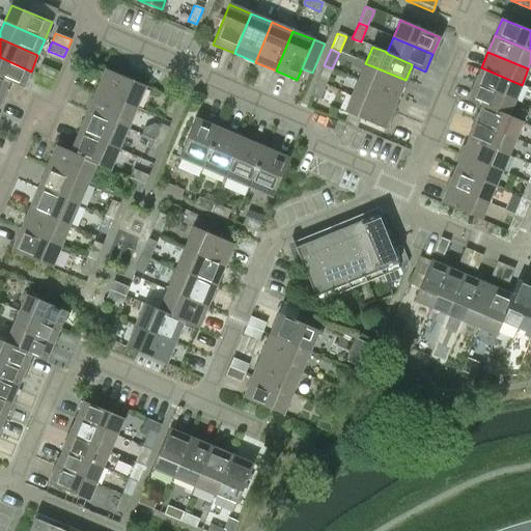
[(31,72),(0,57),(0,77),(9,81),(9,82),(24,88),(31,72)]
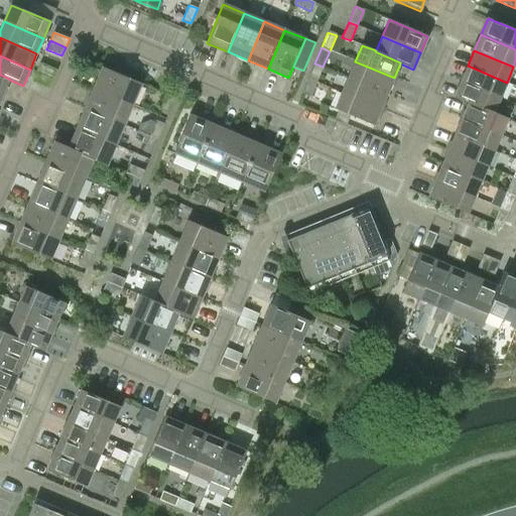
[(348,78),(387,94),(394,78),(355,61),(348,78)]
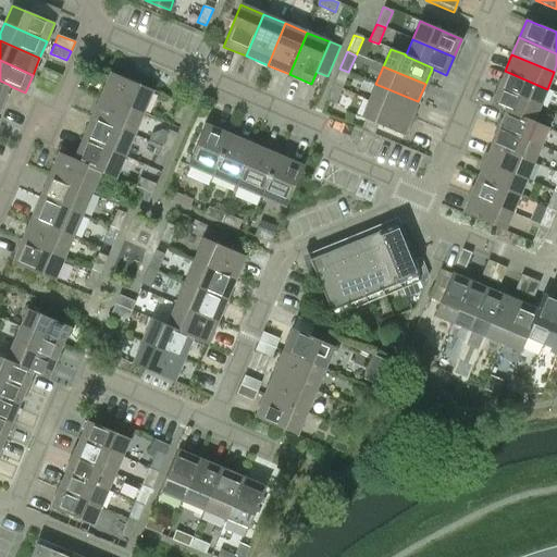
[(44,69),(40,77),(57,85),(60,76),(44,69)]
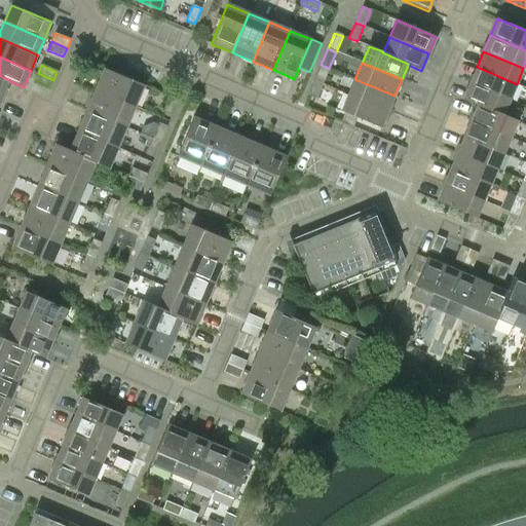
[(314,80),(323,83),(329,68),(321,65),(314,80)]
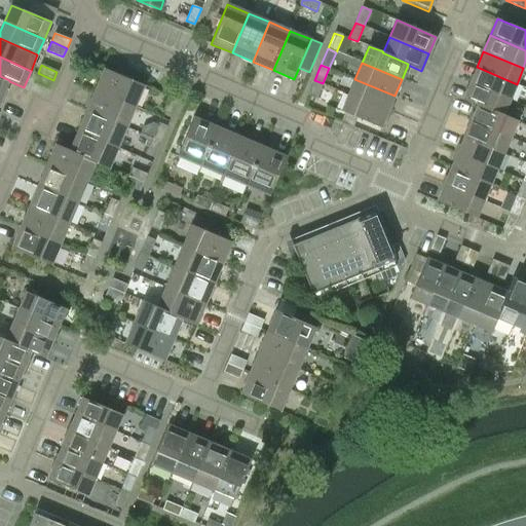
[(470,83),(510,100),(517,84),(477,67),(470,83)]
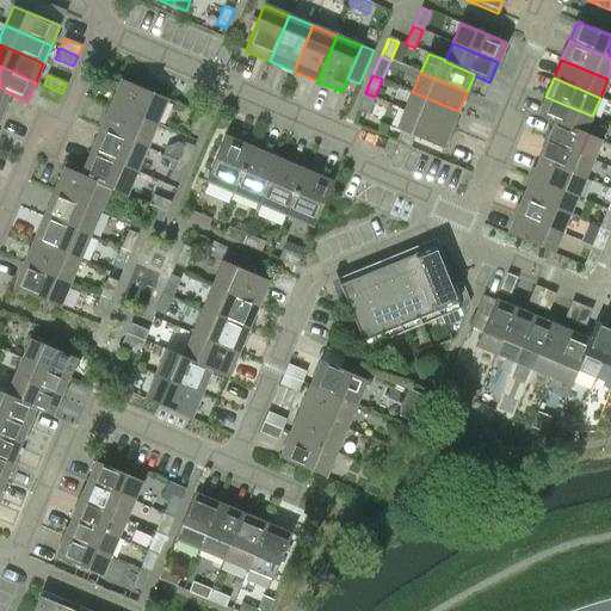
[(111,105),(158,124),(167,99),(122,80),(111,105)]
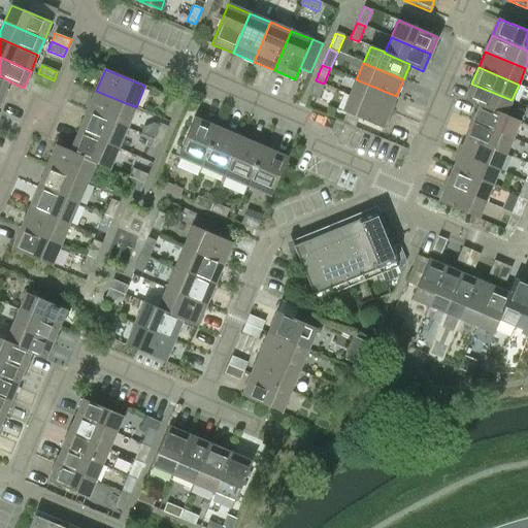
[(54,80),(38,73),(34,83),(50,89),(54,80)]
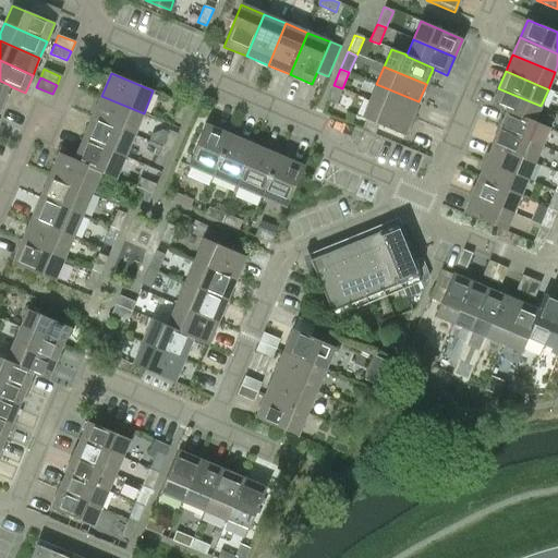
[(0,81),(0,100),(3,102),(10,86),(10,85),(0,81)]
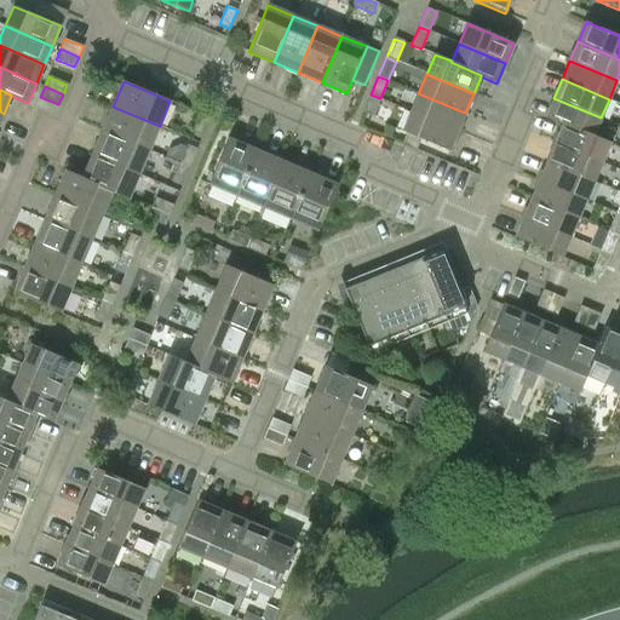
[(457,131),(465,113),(418,93),(411,112),(457,131)]
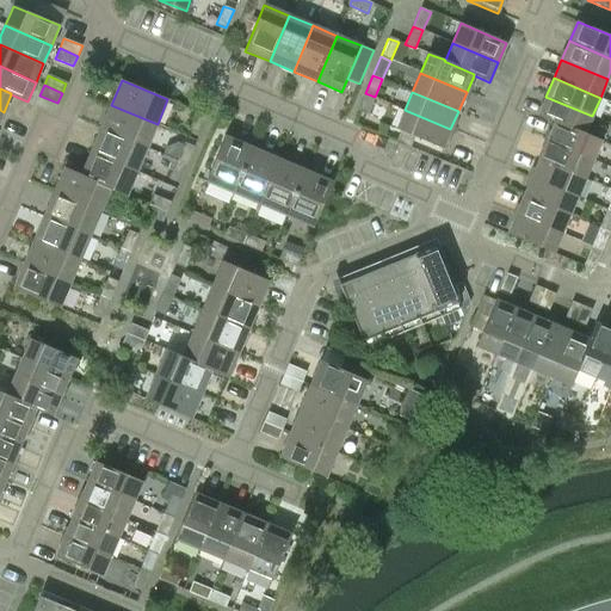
[(366,115),(375,97),(365,93),(357,111),(366,115)]
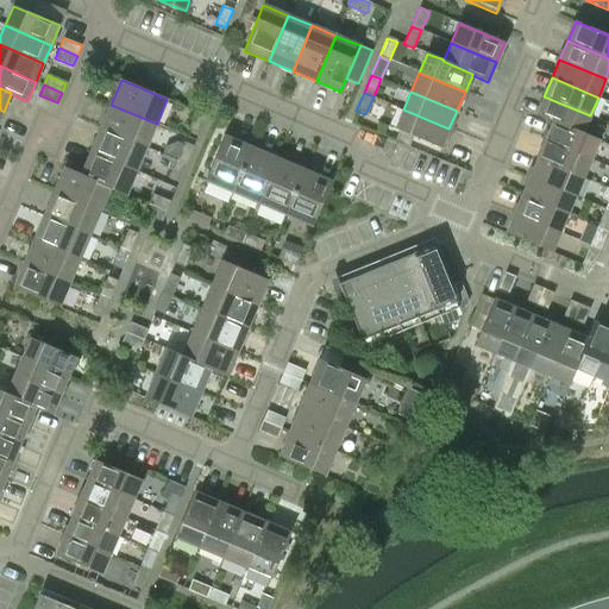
[(583,135),(583,133),(590,115),(544,96),(535,115),(552,123),(553,121),(583,135)]
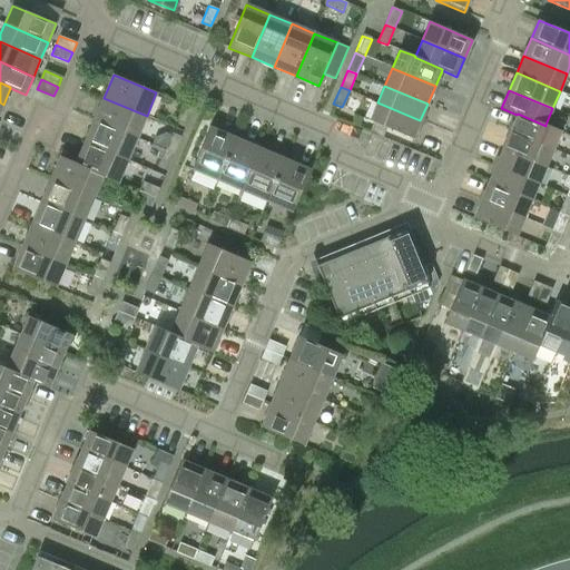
[(147,116),(104,98),(94,119),(137,138),(147,116)]
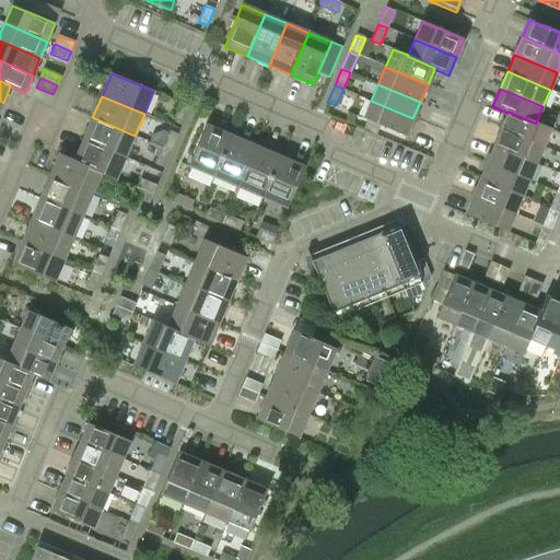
[(412,118),(371,101),(363,118),(366,120),(380,126),(406,137),(412,118)]
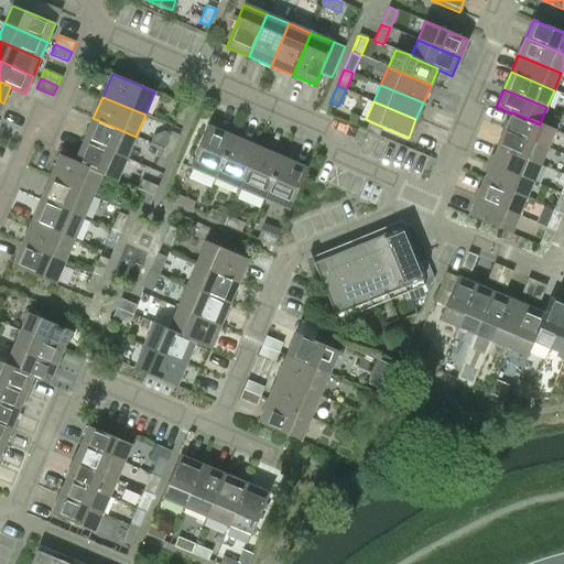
[(192,107),(183,104),(175,120),(184,125),(192,107)]
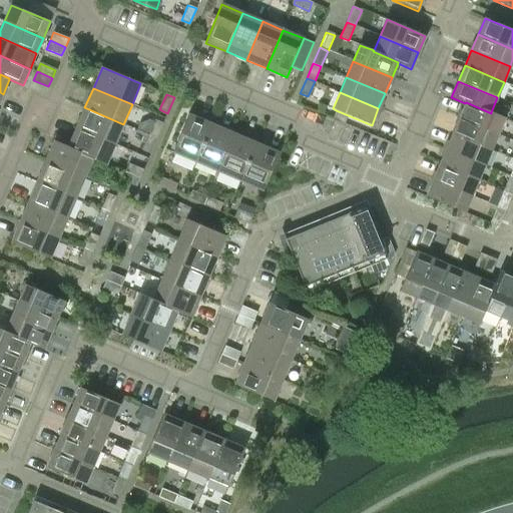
[(459,118),(498,134),(505,118),(491,112),(491,113),(466,102),(465,103),(459,118)]
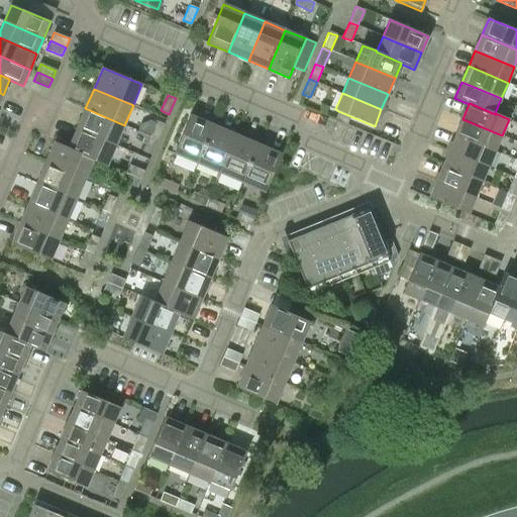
[(124,125),(85,108),(77,128),(116,145),(124,125)]
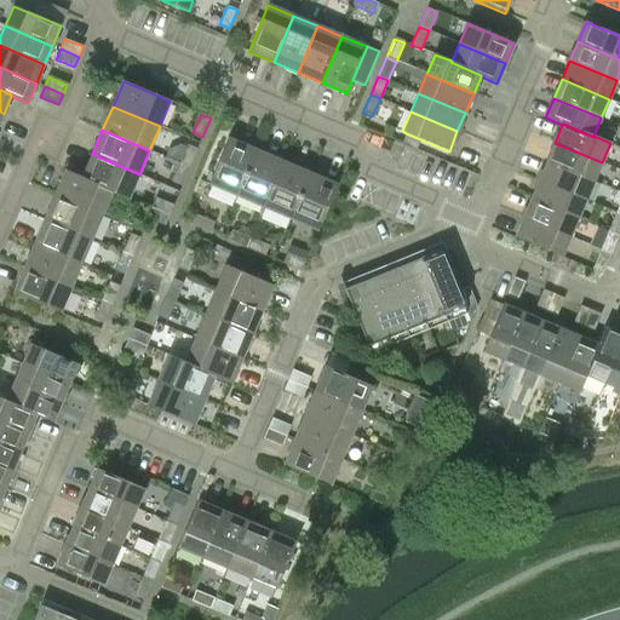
[(406,133),(401,143),(415,149),(420,139),(406,133)]
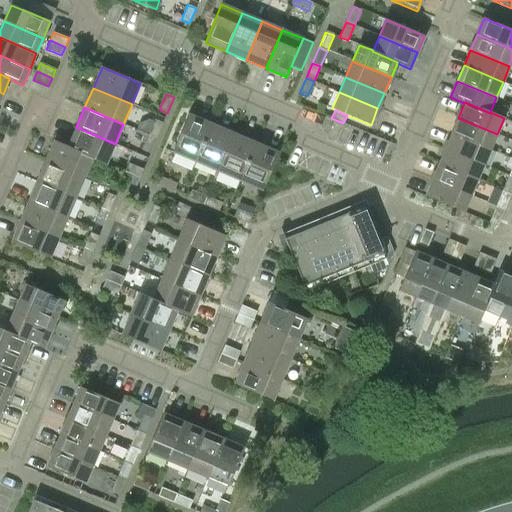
[(195,162),(211,124),(188,114),(172,152),(195,162)]
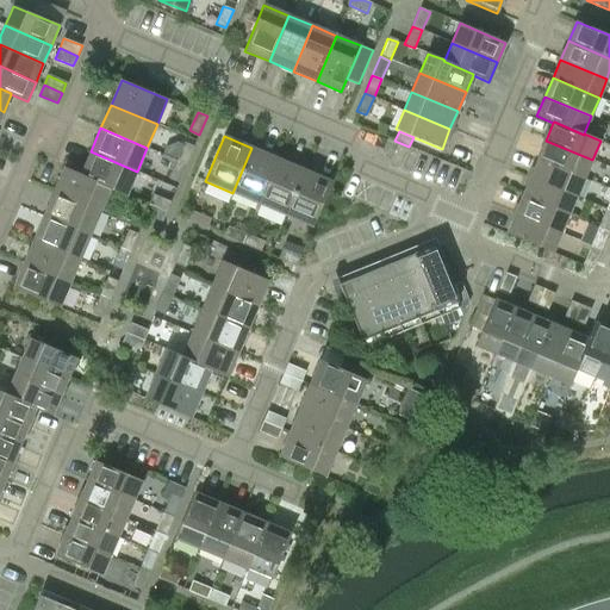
[(537,159),(584,179),(592,160),(546,141),(537,159)]
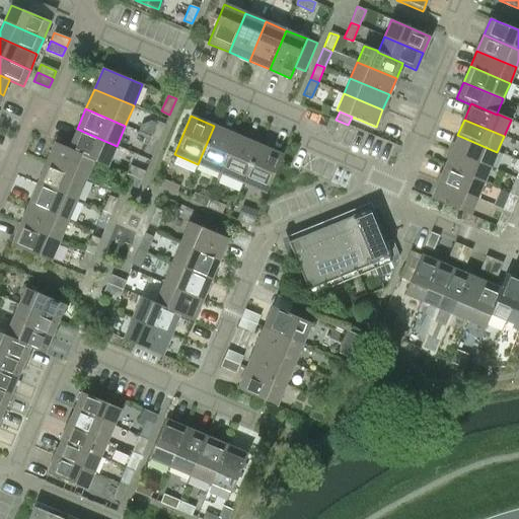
[(157,122),(150,137),(158,140),(165,125),(157,122)]
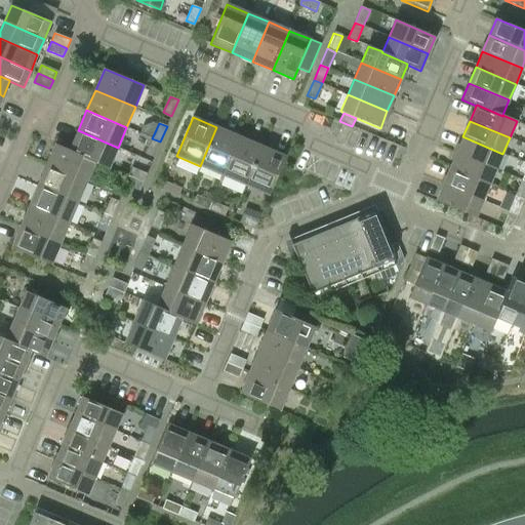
[(216,127),(200,166),(223,175),(239,136),(216,127)]
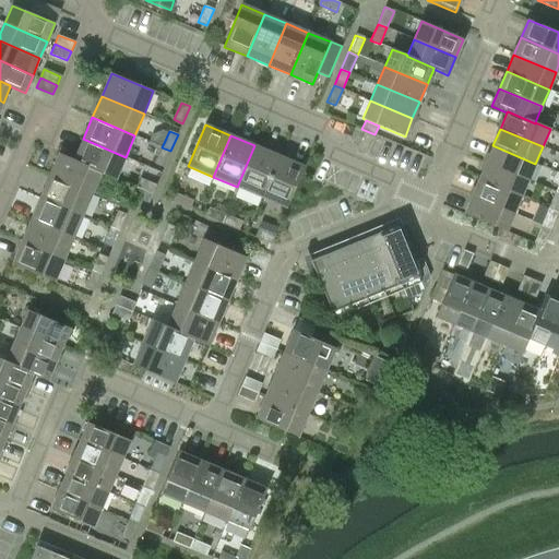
[(126,157),(83,139),(74,159),(74,161),(100,173),(100,174),(116,180),(126,157)]
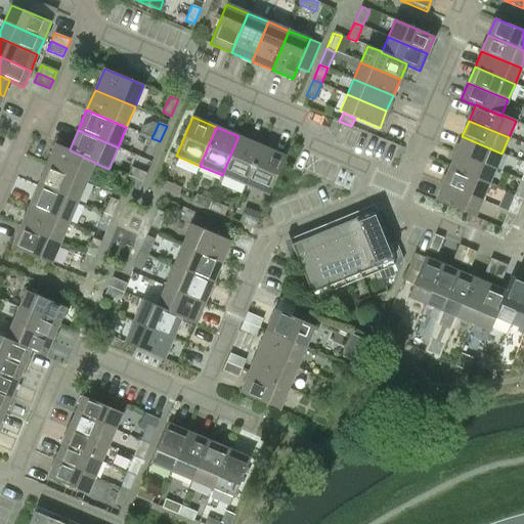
[(238,136),(222,175),(245,185),(261,146),(238,136)]
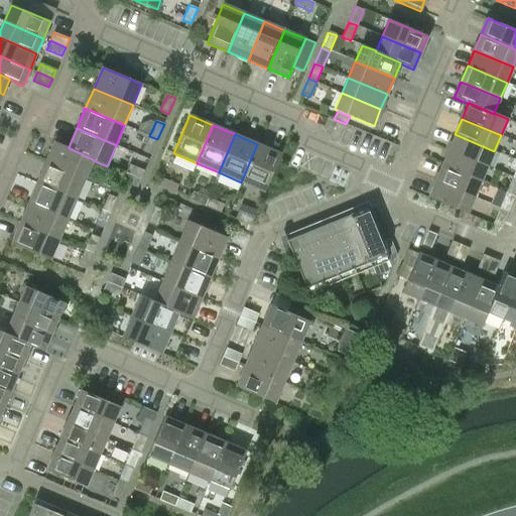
[(448,150),(488,166),(494,151),(455,134),(448,150)]
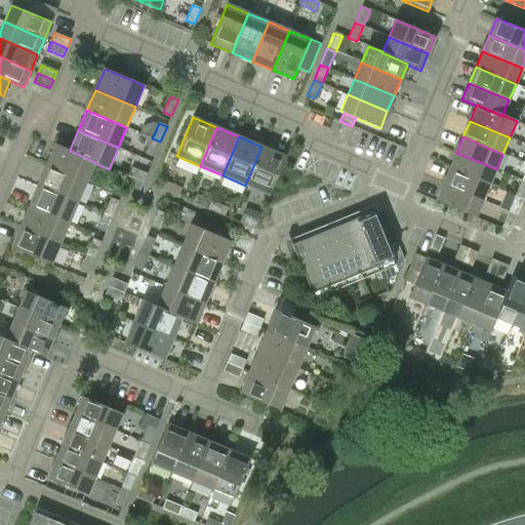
[(160,142),(152,138),(146,154),(154,158),(160,142)]
